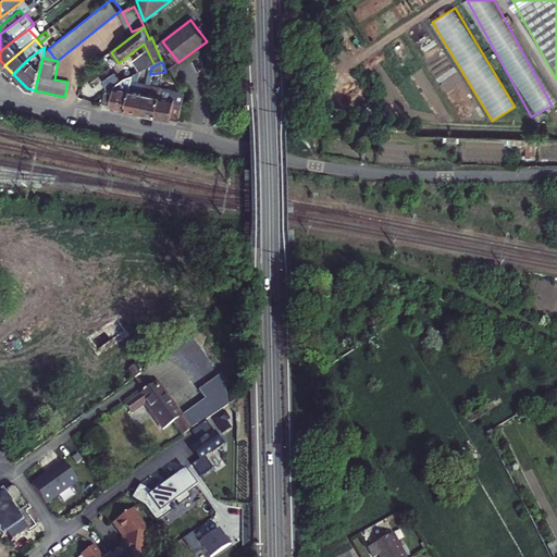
[(134,76),(133,79),(149,74),(151,67),(134,76)]
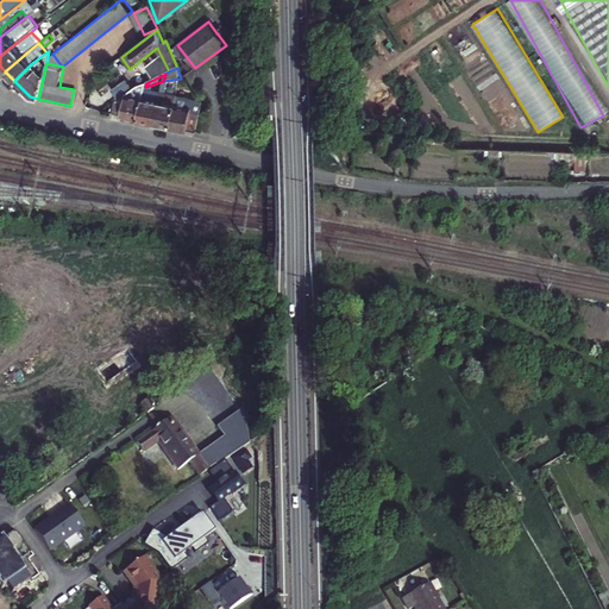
[(145,87),(146,83),(126,95),(143,99),(143,95),(144,93),(144,90),(145,87)]
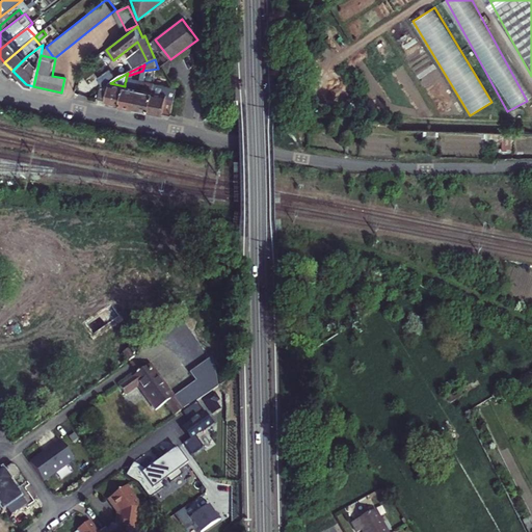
[(85,80),(79,78),(75,94),(82,96),(85,80)]
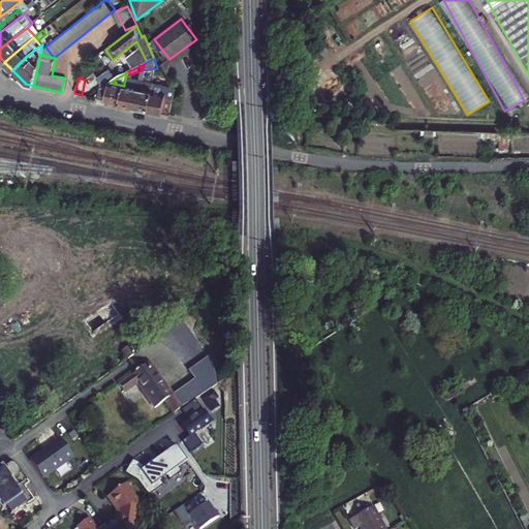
[(124,83),(124,86),(120,104),(134,107),(139,82),(125,79),(125,81),(130,82),(130,85),(124,83)]
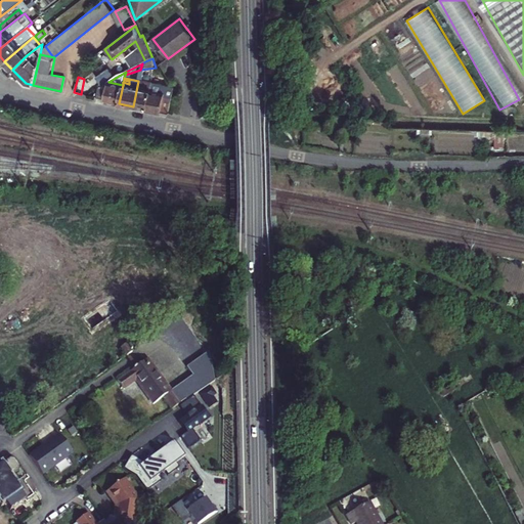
[(147,110),(153,84),(138,81),(133,106),(147,110)]
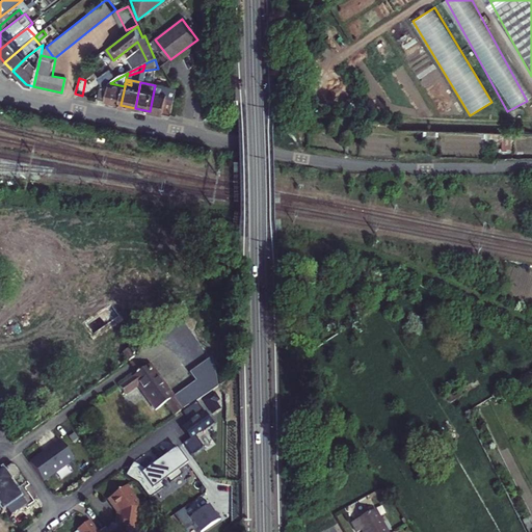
[(121,105),(125,86),(110,83),(102,88),(99,100),(121,105)]
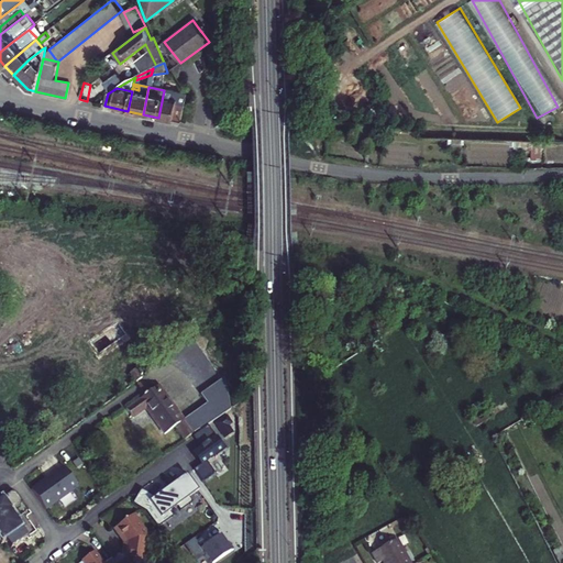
[(188,95),(164,90),(158,118),(181,122),(188,95)]
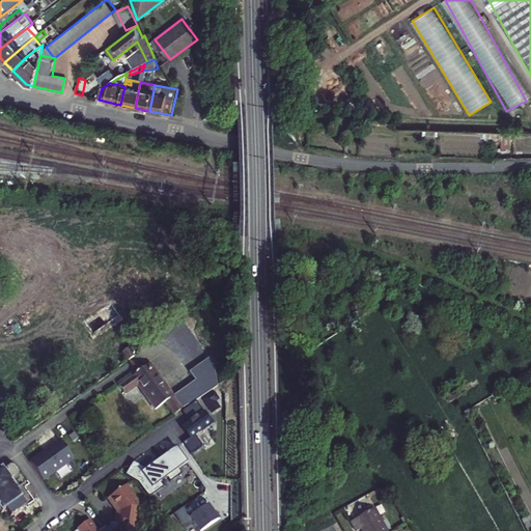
[(126,399),(139,390),(156,415),(166,408),(173,417),(187,408),(188,410),(217,389),(211,358),(189,373),(196,383),(172,399),(151,368),(119,390),(126,399)]
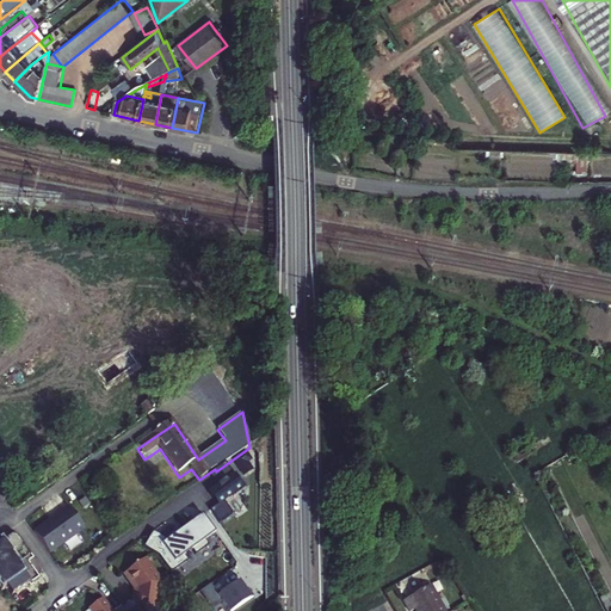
[(236,476),(229,466),(211,477),(220,488),(211,495),(218,507),(211,512),(221,525),(234,516),(226,503),(236,495),(238,495),(248,488),(239,475),(236,476)]
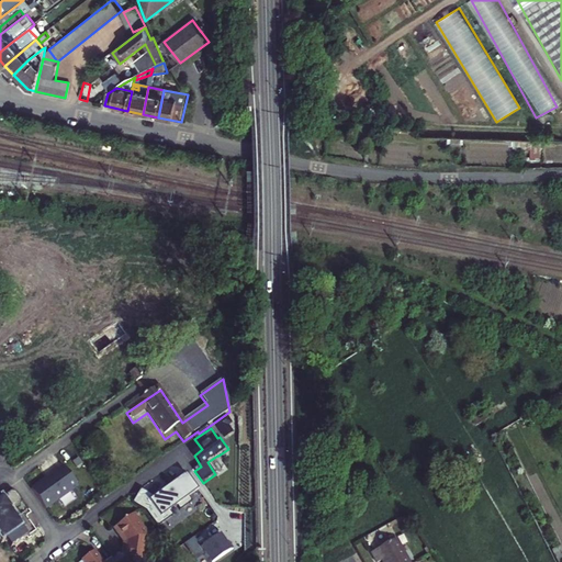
[(80,486),(66,467),(35,490),(49,509),(80,486)]
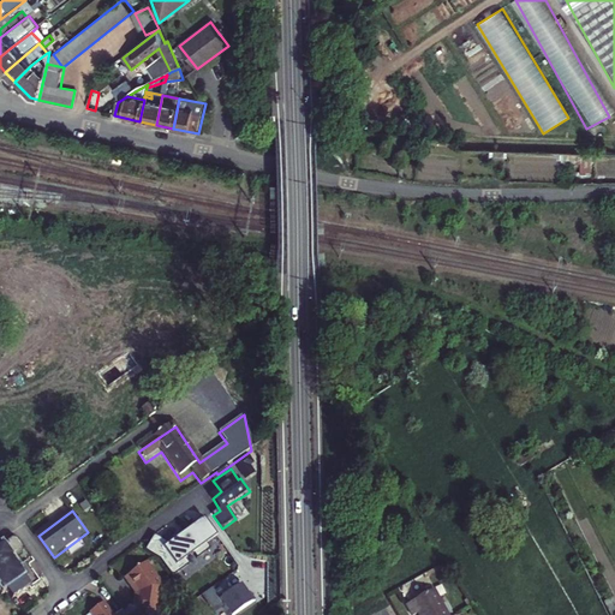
[(219,539),(204,520),(171,547),(155,538),(145,555),(161,563),(173,579),(191,567),(187,561),(195,556),(198,561),(213,551),(209,547),(219,539)]
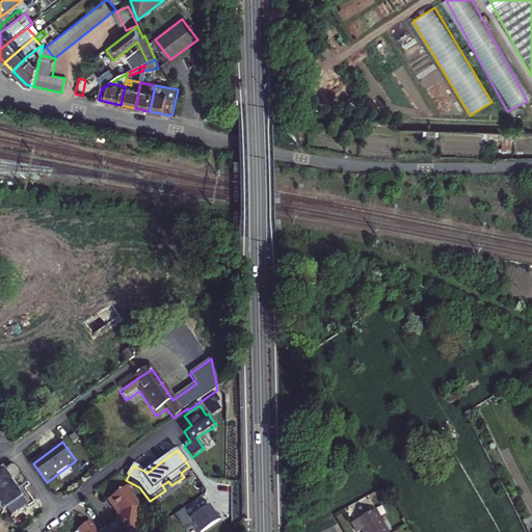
[(20,476),(15,470),(10,469),(0,476),(0,514),(3,520),(7,516),(11,521),(25,510),(20,503),(21,502),(15,493),(23,487),(18,481),(20,476)]
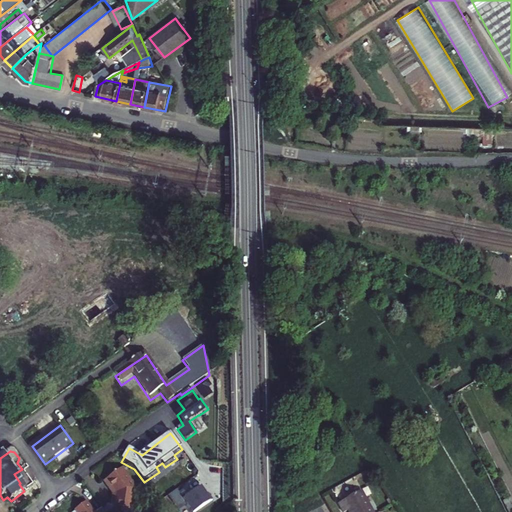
[(126,476),(108,489),(113,495),(110,509),(125,511),(132,511),(136,490),(126,476)]
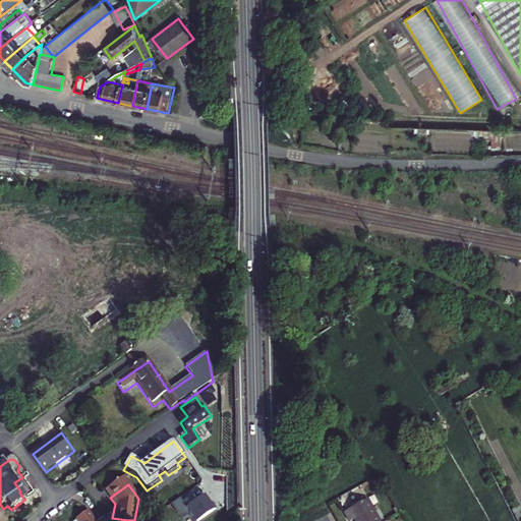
[(205,498),(186,510),(193,520),(201,520),(217,510),(212,504),(210,505),(205,498)]
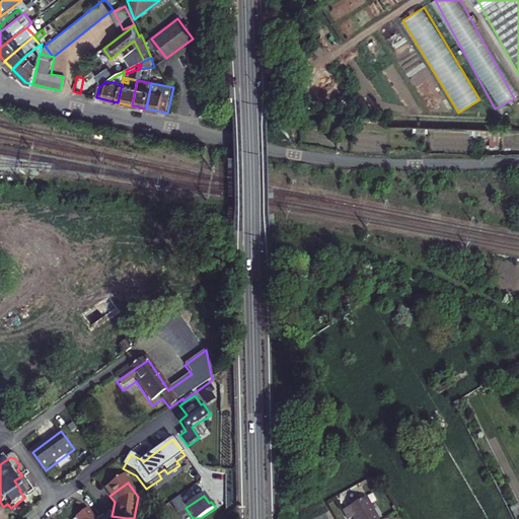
[(374,518),(365,503),(343,515),(345,518),(374,518)]
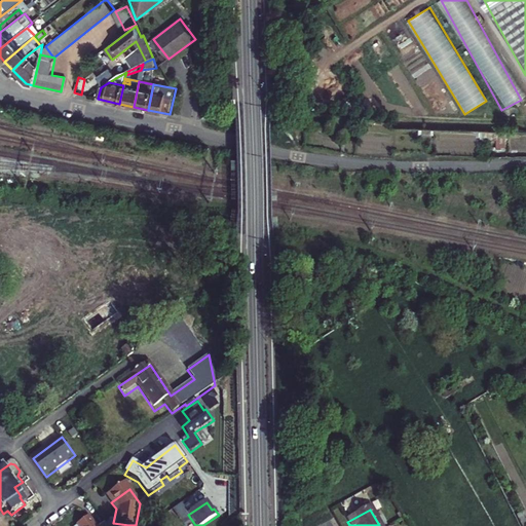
[(95,525),(88,517),(77,525),(95,525)]
